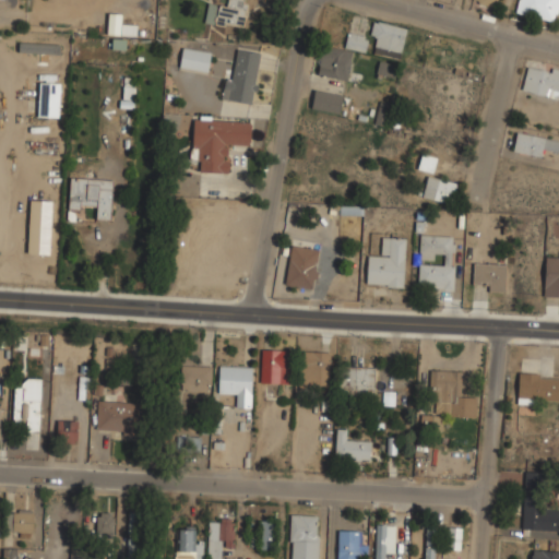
[(227,0),(227,4),(209,2),(205,22),(244,27),(247,0),(227,0)]
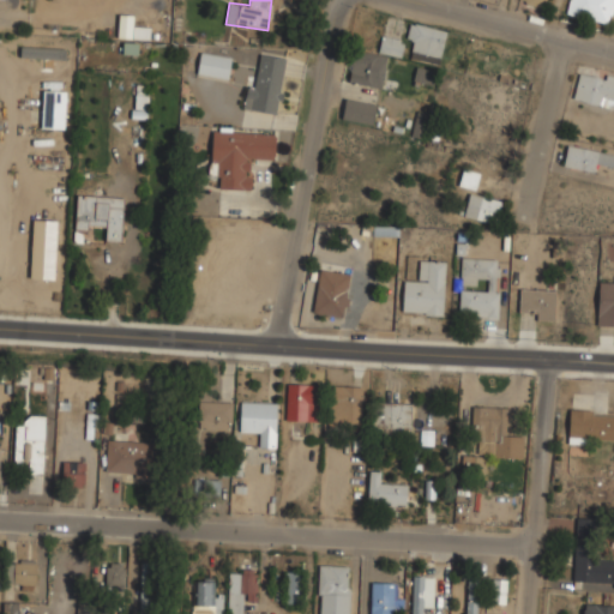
[(613,7),(613,0),(570,0),(567,14),(612,23),(613,7)]
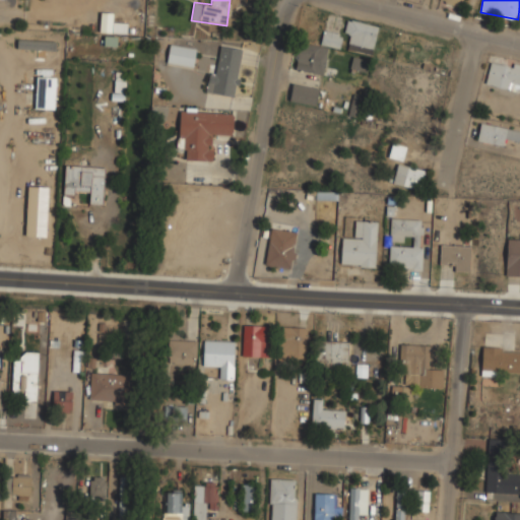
[(373,49),(379,25),(350,18),(344,42),(373,49)]
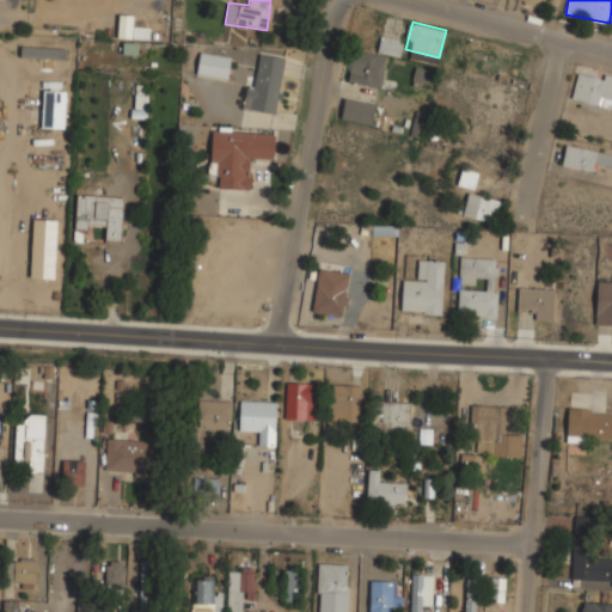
[(353,49),(348,81),(381,87),(387,54),(401,56),(403,38),(381,35),(379,53),(353,49)]
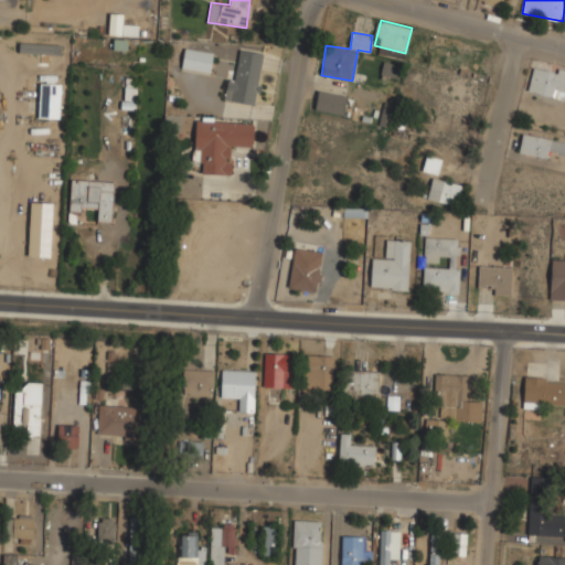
[(50,66),(50,55),(60,55),(60,45),(19,44),(19,53),(39,54),(38,66),(50,66)]
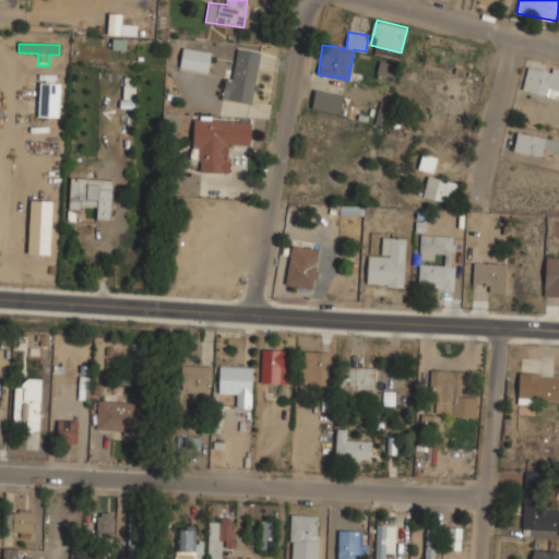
[(211,51),(183,46),(179,66),(207,71),(211,51)]
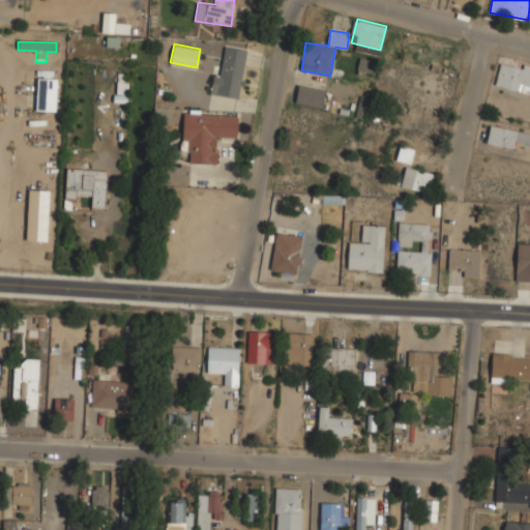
[(214,71),(210,93),(238,98),(247,50),(226,46),(222,72),(214,71)]
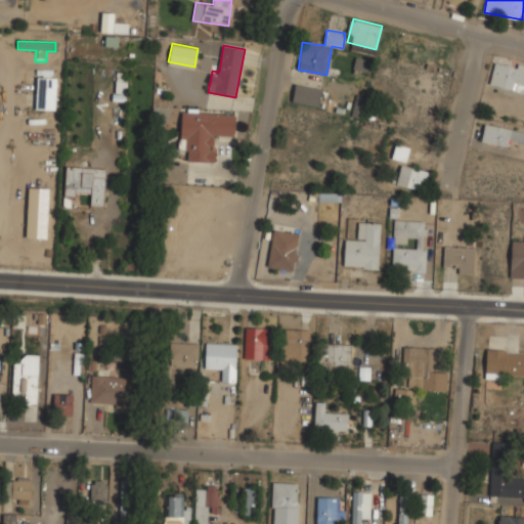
[(353,69),(370,72),(373,59),(355,56),(353,69)]
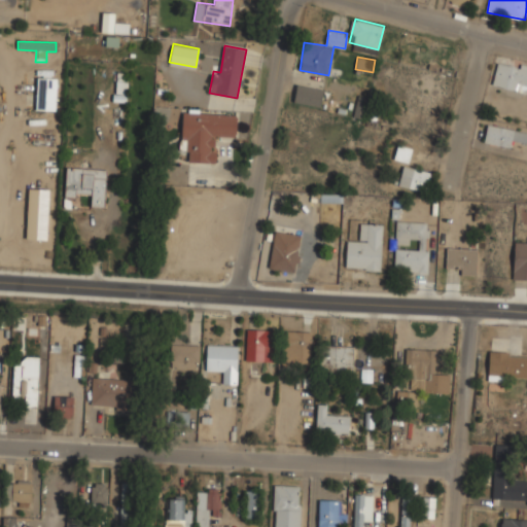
[(526,93),(526,64),(498,59),(492,84),(526,93)]
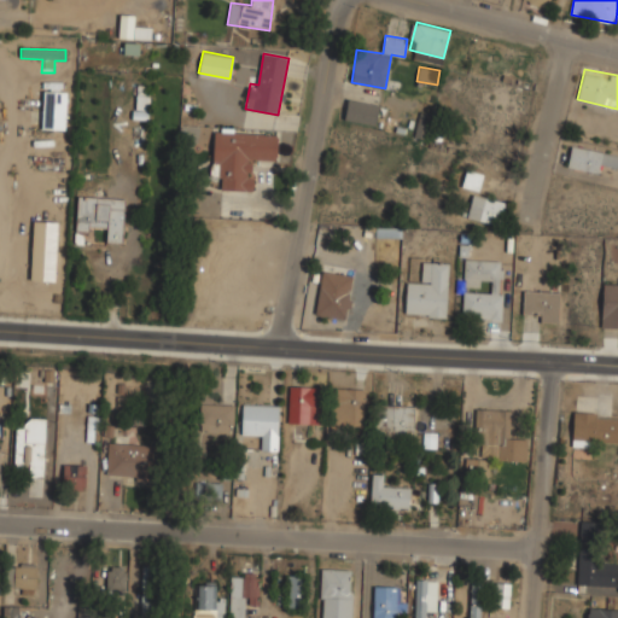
[(65,129),(66,88),(44,88),(42,129),(65,129)]
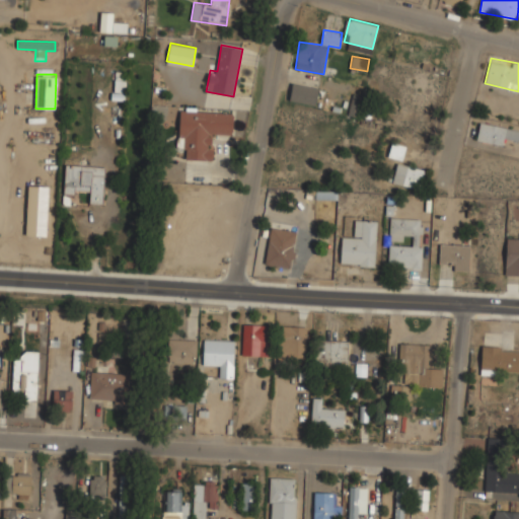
[(319,88),(293,82),(289,99),(315,105),(319,88)]
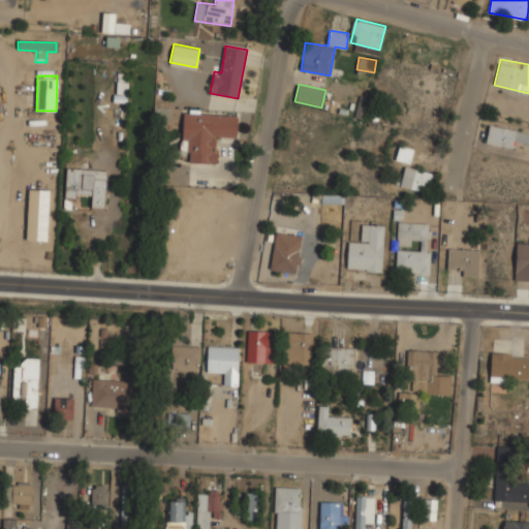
[(370,97),(359,95),(355,117),(366,119),(370,97)]
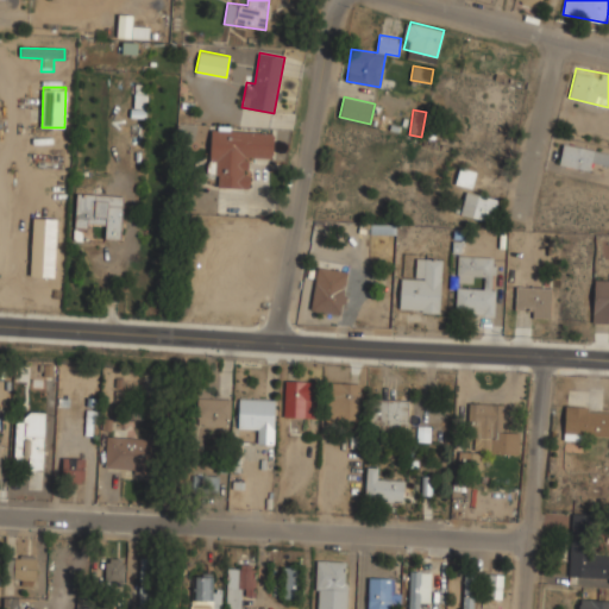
[(274,131),(212,127),(209,171),(220,171),(219,187),(248,188),(249,157),(272,158),(274,131)]
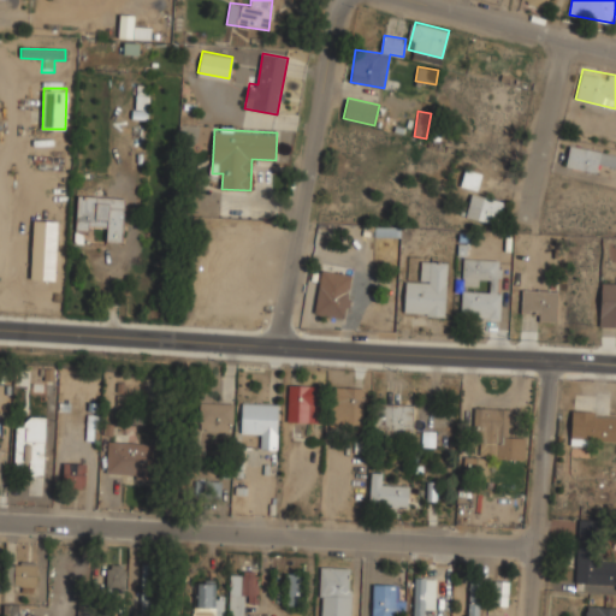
[(602,171),(603,163),(615,165),(615,150),(569,146),(567,166),(602,171)]
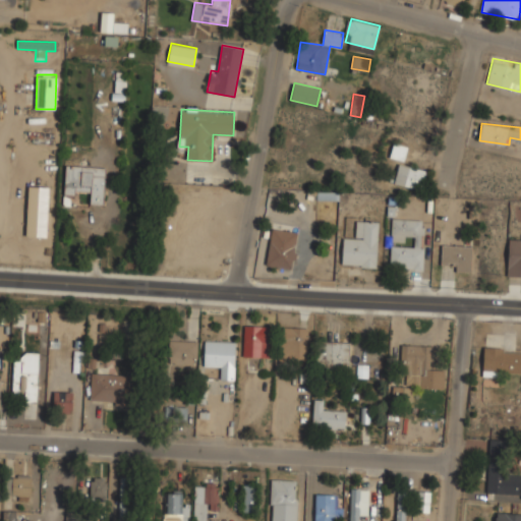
[(390,155),(402,160),(408,148),(396,141),(390,155)]
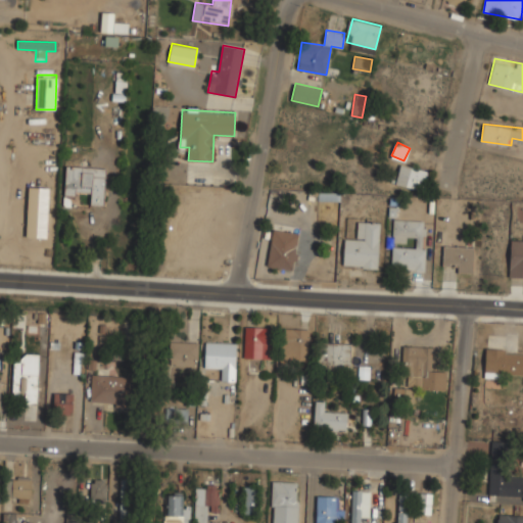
[(395,183),(422,190),(428,171),(400,163),(395,183)]
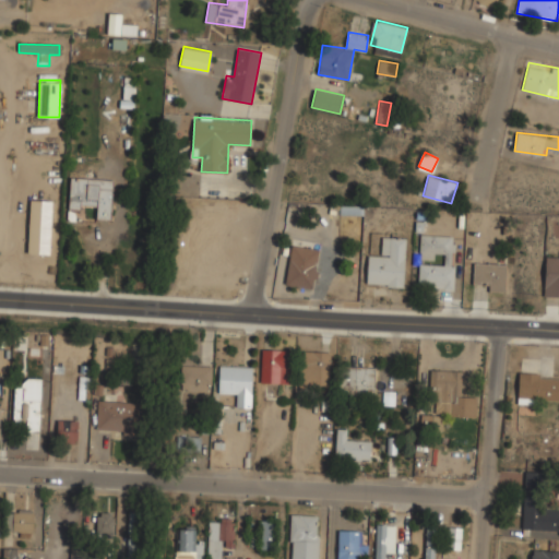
[(96,219),(113,219),(114,178),(70,177),(69,207),(97,209),(96,219)]
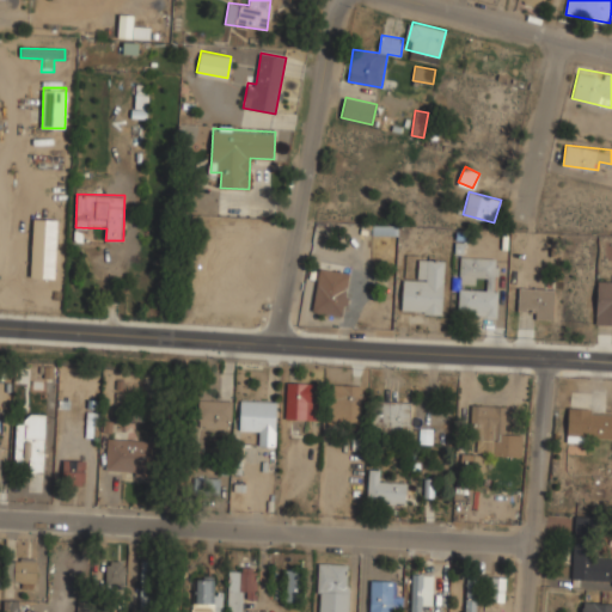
[(497,316),(499,258),(460,257),(459,281),(485,282),(485,288),(459,288),(458,314),(497,316)]
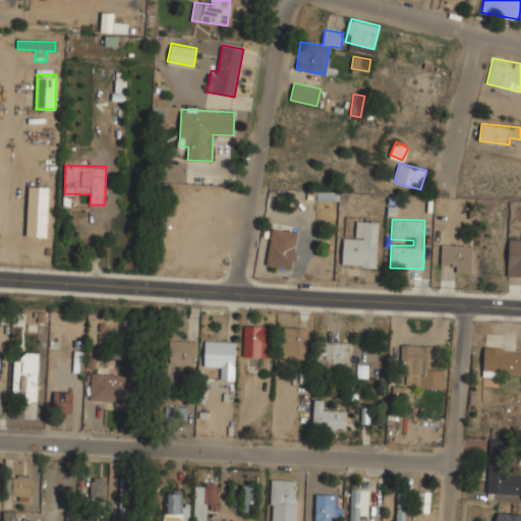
[(343,237),(342,265),(375,267),(379,221),(356,220),(355,238),(343,237)]
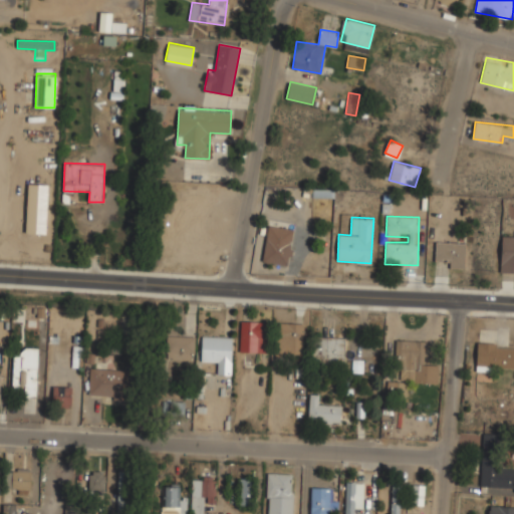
[(288,265),(294,221),(268,218),(263,262),(288,265)]
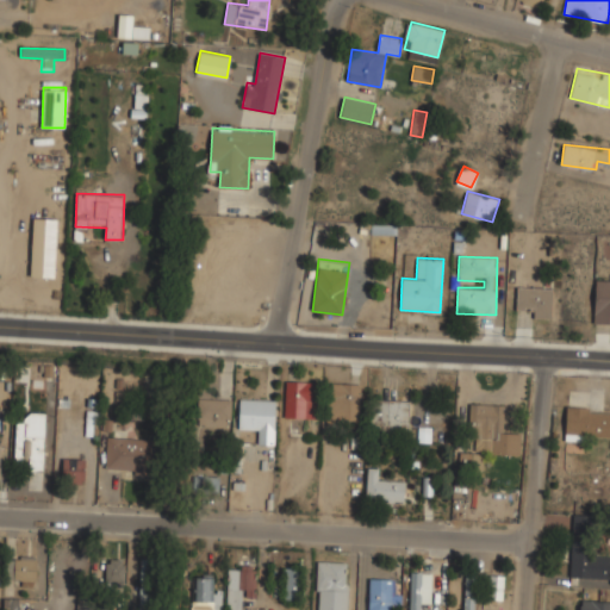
[(609,273),(608,273),(607,279),(595,279),(593,323),(609,323),(609,273)]
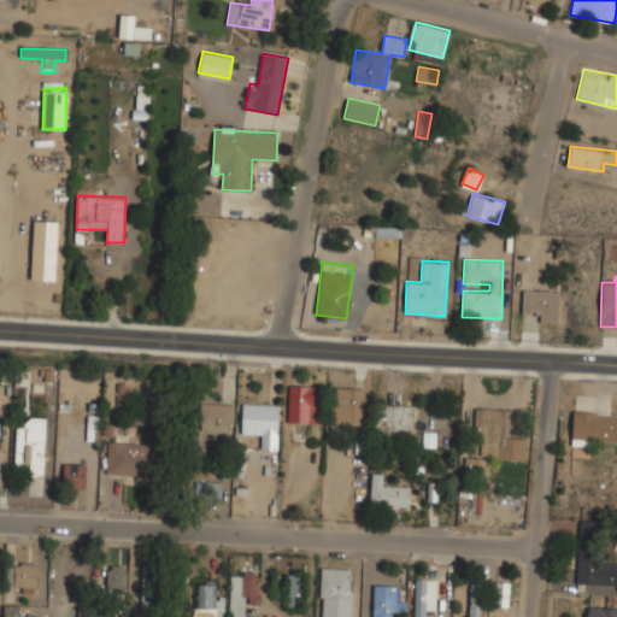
[(534,321),(558,321),(558,289),(523,289),(523,311),(534,311),(534,321)]
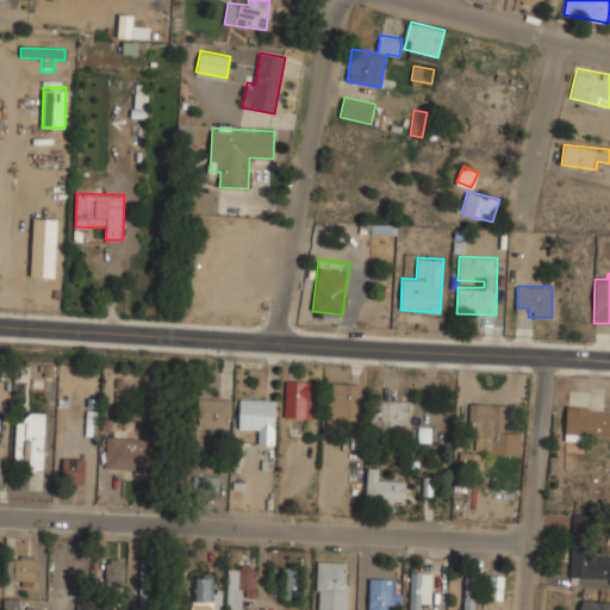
[(318,381),(285,381),(285,417),(318,417),(318,381)]
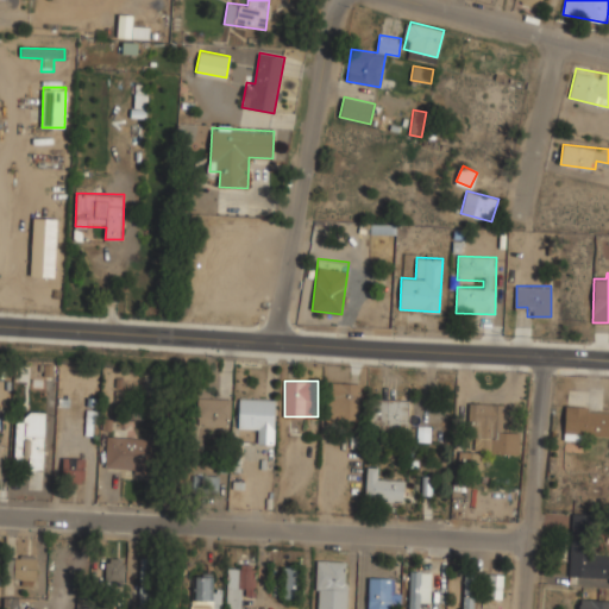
[(325,420),(359,420),(359,382),(325,382),(325,420)]
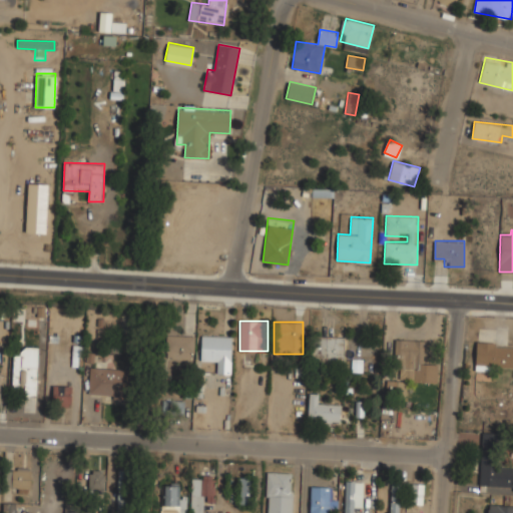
[(194,358),(194,335),(166,335),(166,358),(194,358)]
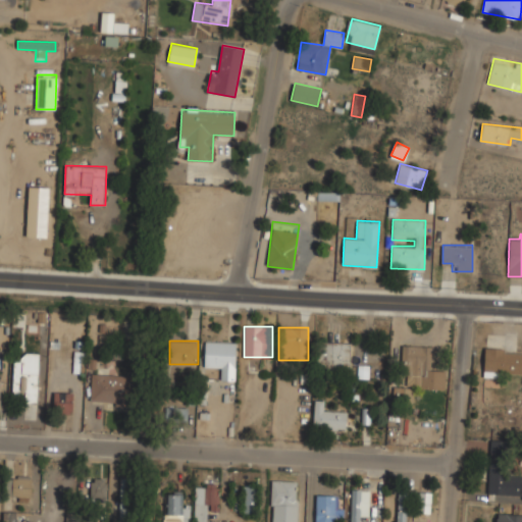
[(236,379),(236,341),(204,341),(204,369),(222,369),(222,379),(236,379)]
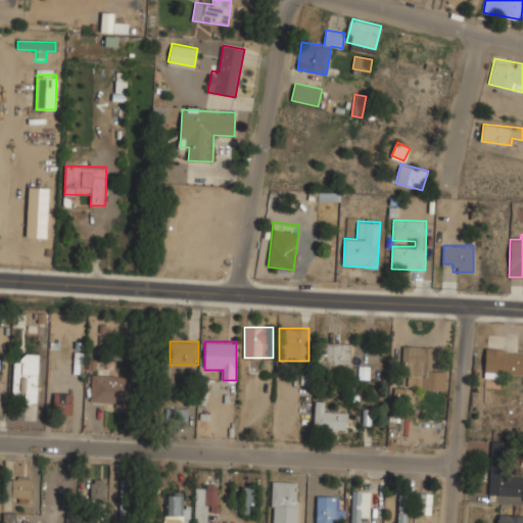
[(350,342),(316,342),(316,370),(350,370),(350,342)]
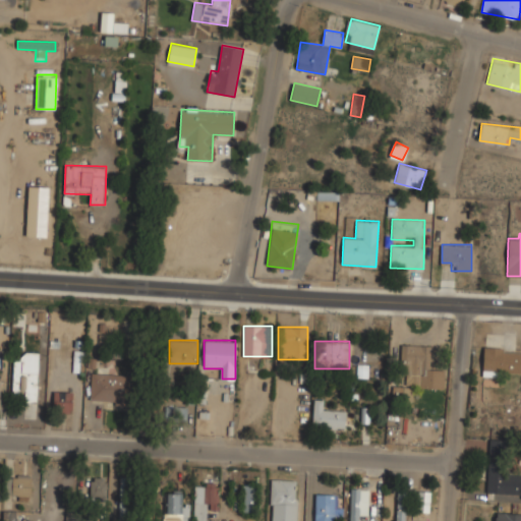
[(431,384),(431,343),(401,343),(401,384),(431,384)]
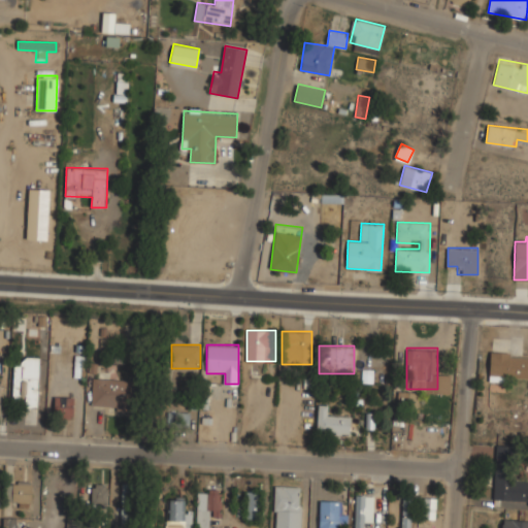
[(527,378),(527,353),(490,353),(490,378),(527,378)]
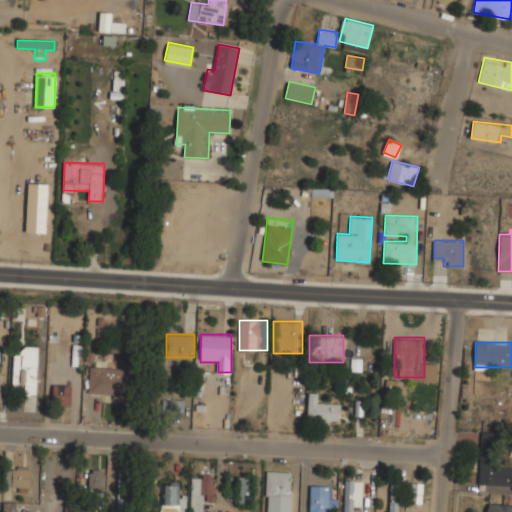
[(89,393),(124,393),(125,367),(89,367),(89,393)]
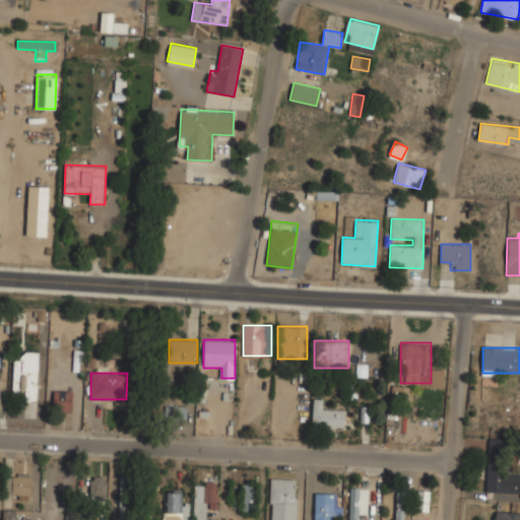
[(35,378),(23,378),(23,412),(35,412),(35,378)]
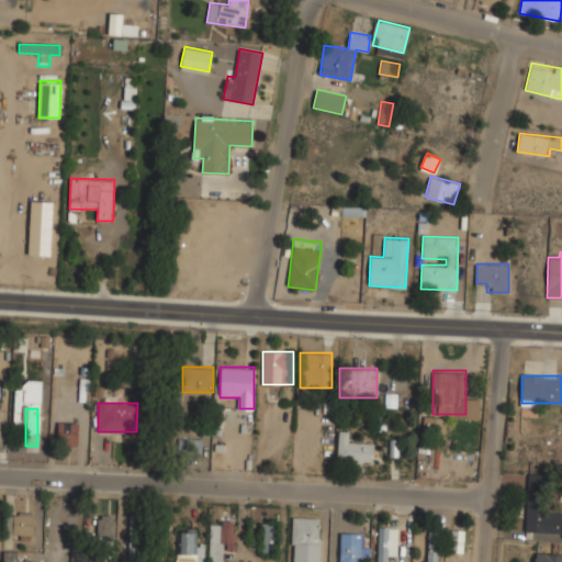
[(78,445),(78,420),(57,420),(57,445),(78,445)]
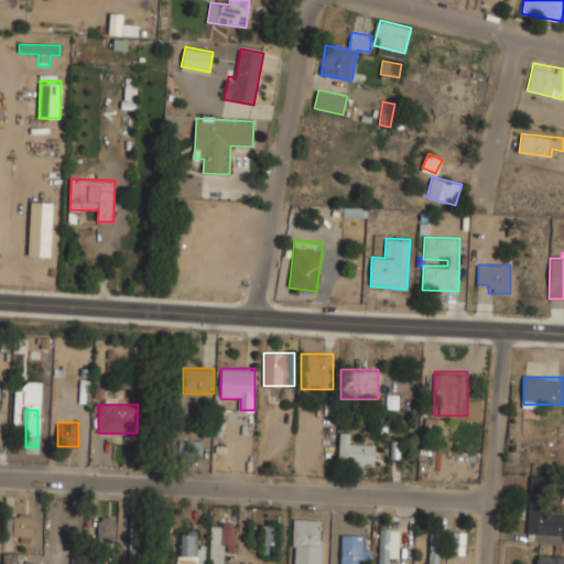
[(373,445),(350,445),(350,433),(338,433),(338,464),(373,464),(373,445)]
